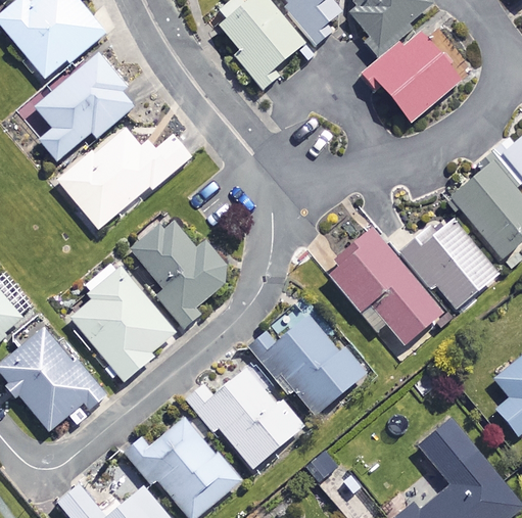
[(33,0),(30,3),(27,0),(18,0),(0,14),(0,22),(45,79),(103,32),(78,0),(33,0)]
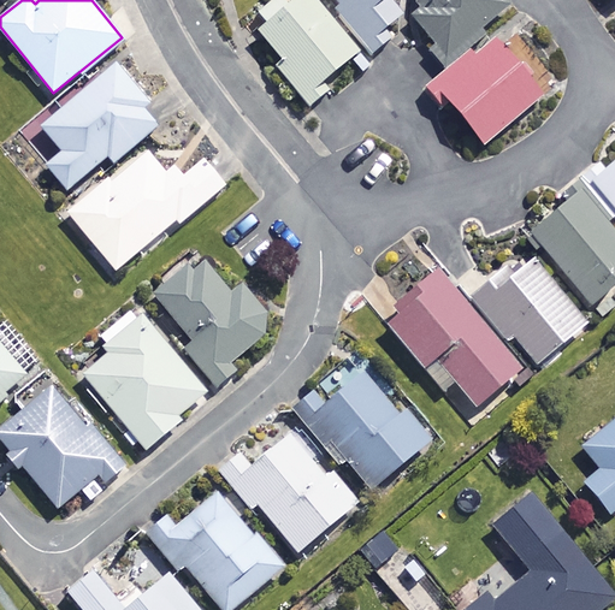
[(358,55),(311,0),(296,0),(259,31),(282,59),(275,64),(305,99),(358,55)]
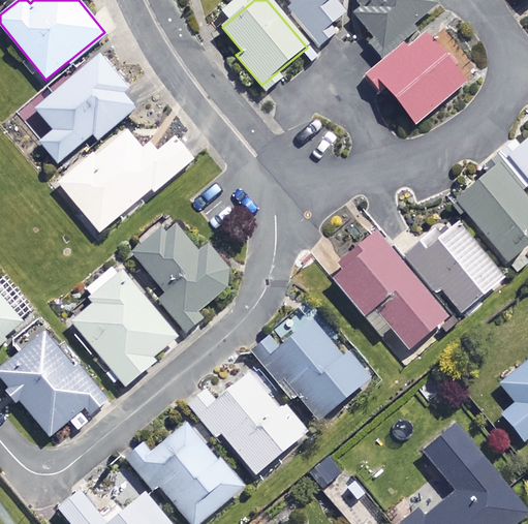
[(286,0),(315,37),(345,14),(334,0),(286,0)]
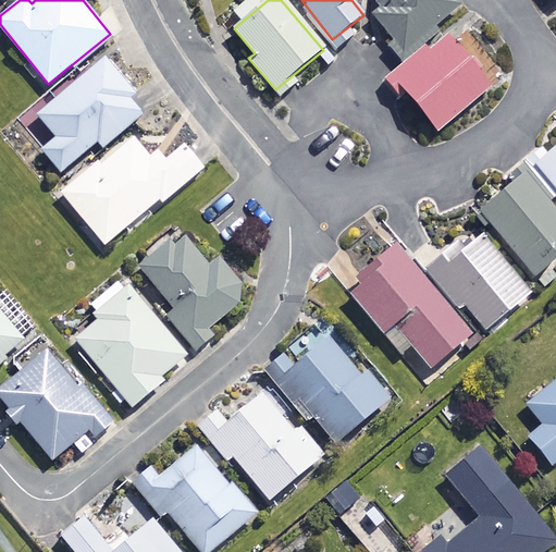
[(461,4),(457,0),(371,0),(363,7),(405,53),(461,4)]
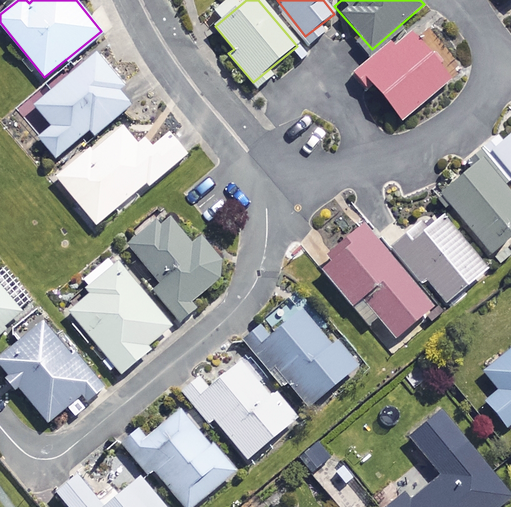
[(451,77),(412,33),(392,51),(386,44),(357,70),(402,121),(451,77)]
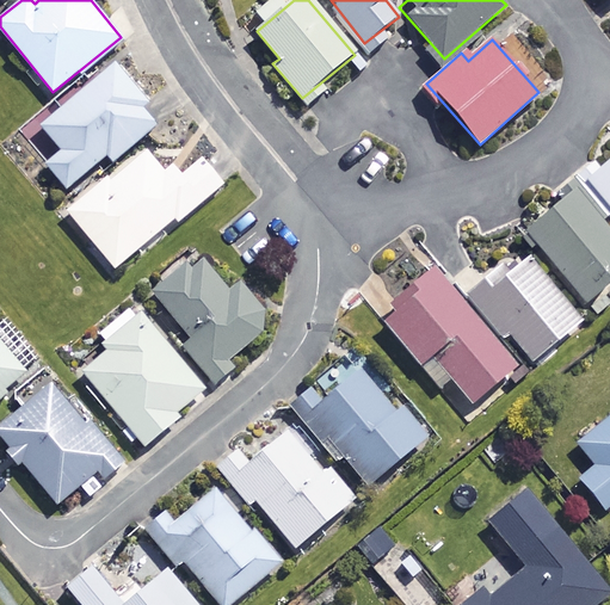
[(105,156),(109,161),(155,123),(139,103),(148,96),(119,61),(42,124),(61,148),(41,164),(62,191),(105,156)]
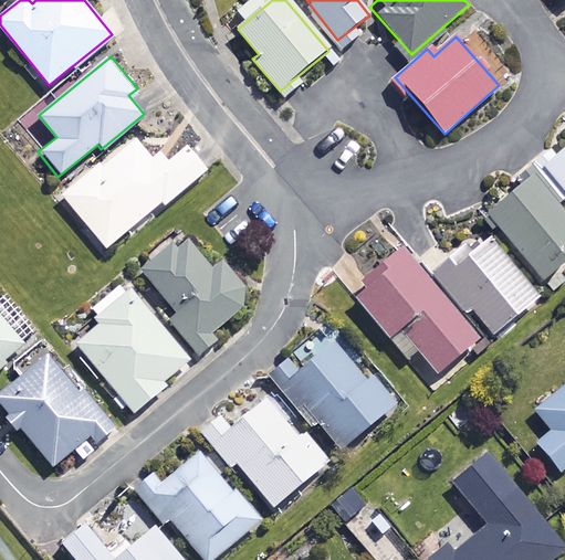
[(169,158),(152,156),(134,139),(64,196),(107,250),(207,170),(186,145),(169,158)]
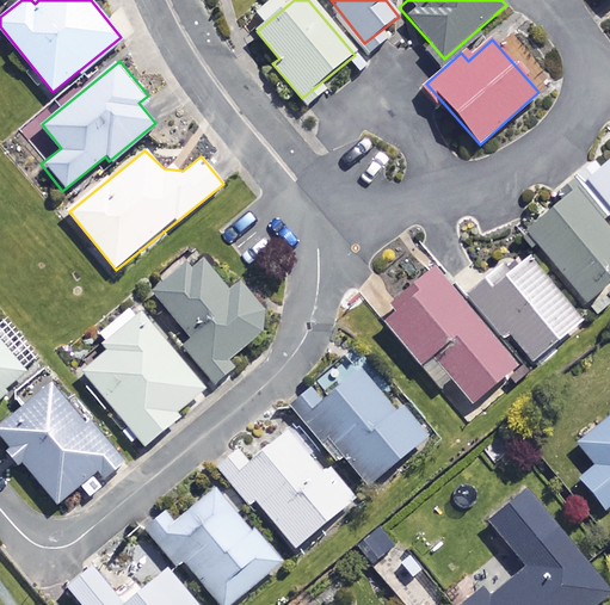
[(609,158),(586,177),(609,205),(609,158)]
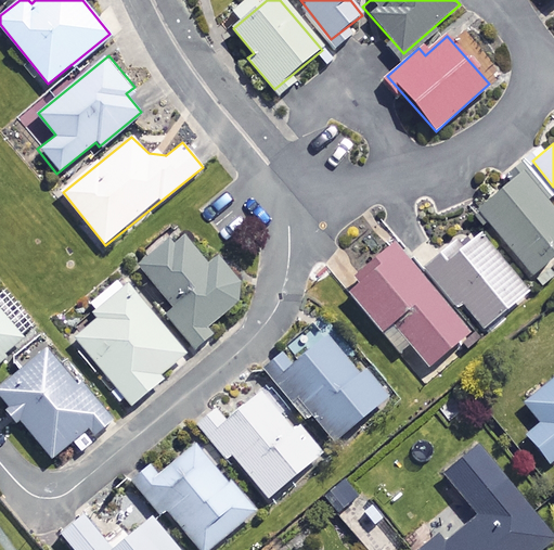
[(553,250),(553,208),(527,174),(481,209),(529,270),(553,250)]
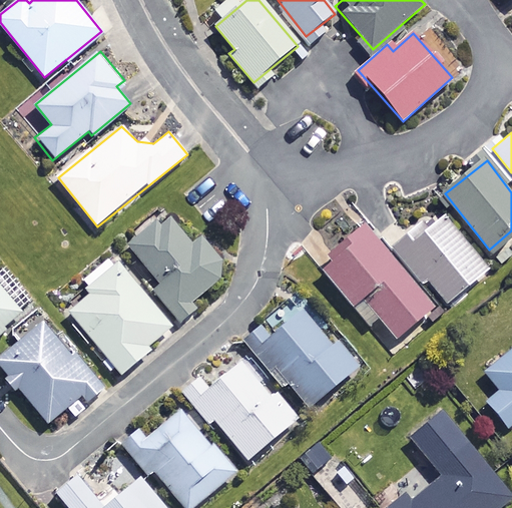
[(190,245),(168,212),(127,239),(175,315),(231,278),(204,236),(190,245)]
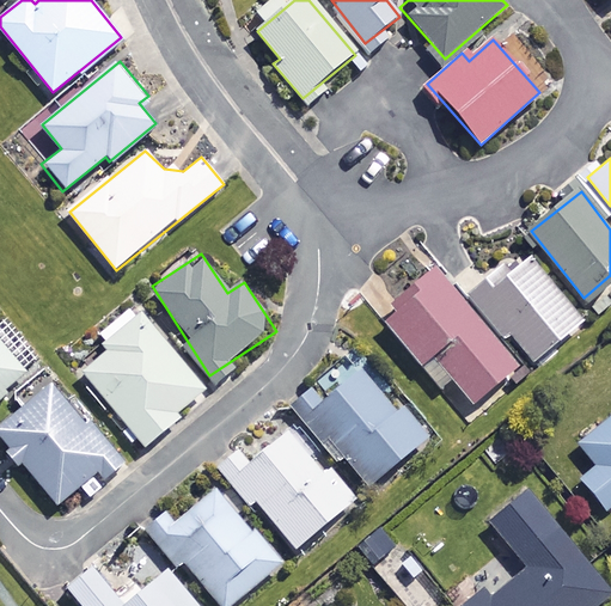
[(512,276),(503,267),(470,295),(532,365),(581,320),(529,261),(512,276)]
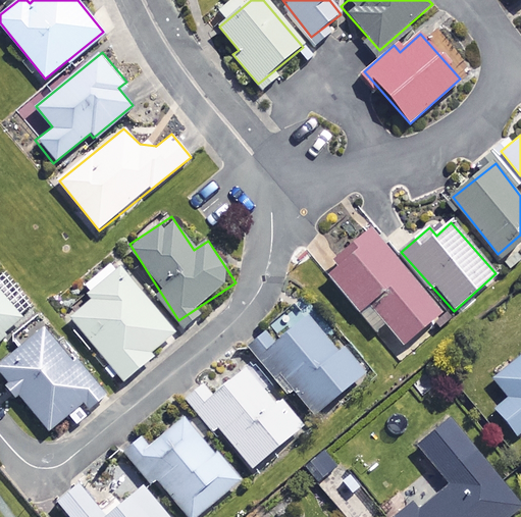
[(439,314),(370,231),(325,270),(372,326),(380,319),(402,346),(439,314)]
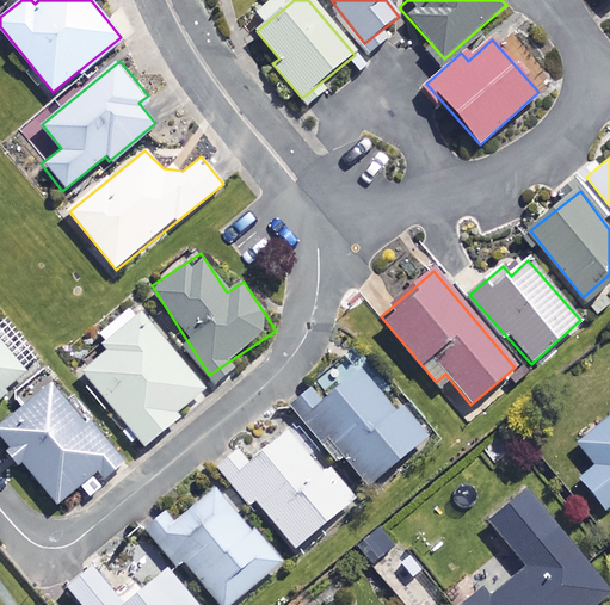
[(203,389),(140,312),(104,340),(111,349),(84,370),(145,445),(177,419),(173,414),(203,389)]
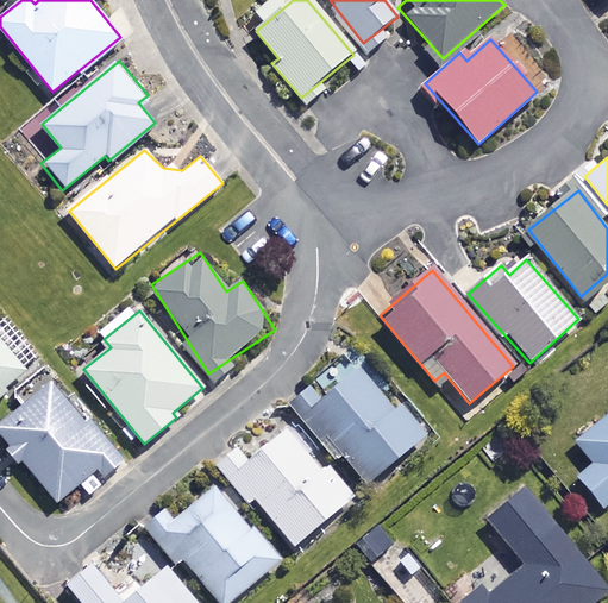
[(0,393),(26,371),(0,339),(0,393)]
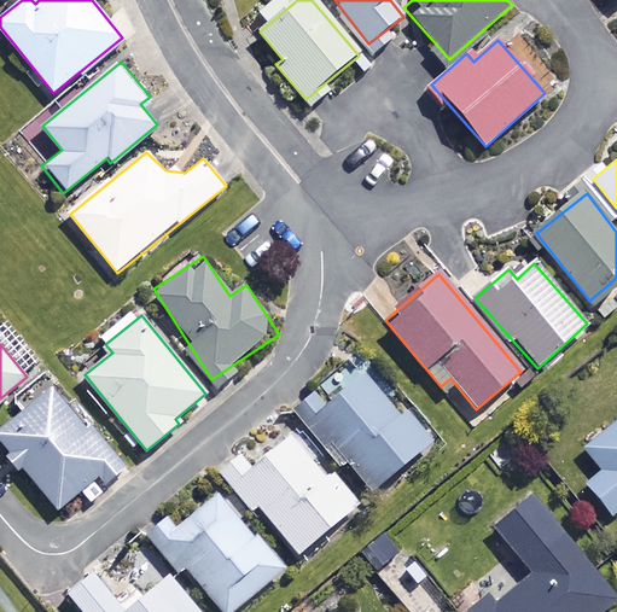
[(425,446),(364,376),(327,408),(315,396),(295,414),(324,448),(330,442),(374,491),(425,446)]
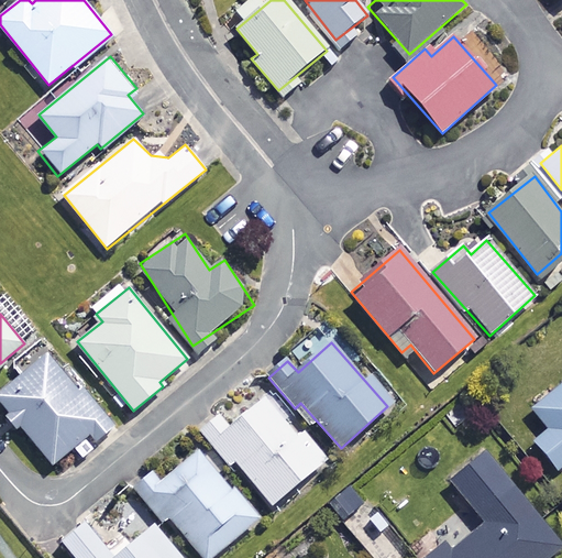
[(108,422),(46,351),(0,391),(0,402),(56,467),(108,422)]
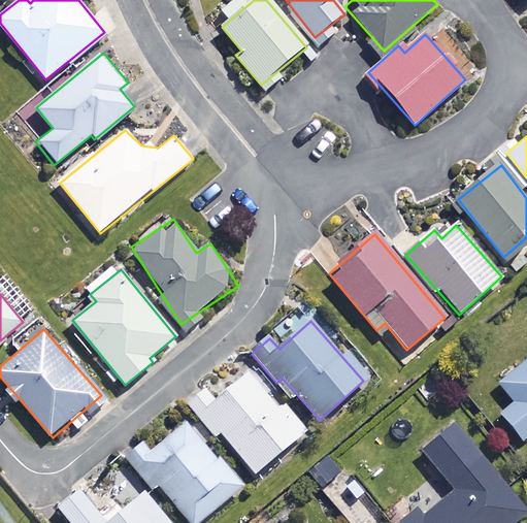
[(526,355),(498,382),(516,400),(500,414),(524,439),(526,436),(526,355)]
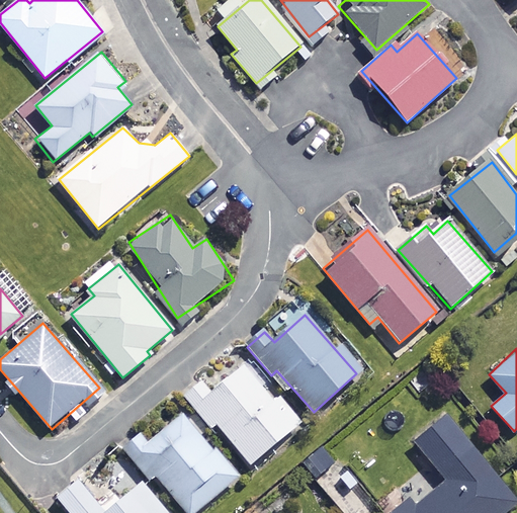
[(273,402),(244,365),(211,393),(199,378),(182,393),(211,428),(217,424),(251,464),(304,421),(282,395),(273,402)]
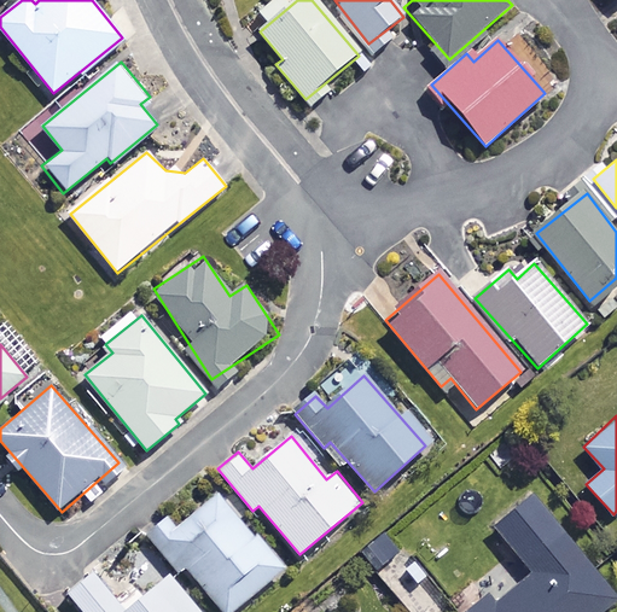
[(231,611),(283,566),(215,493),(176,529),(167,518),(147,535),(179,570),(185,565),(226,611),(231,611)]
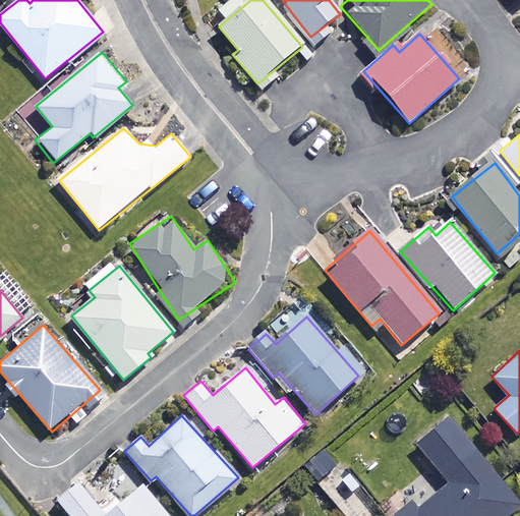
[(504,515),(518,506),(447,418),(415,444),(448,484),(418,509),(412,502),(395,515),(504,515)]
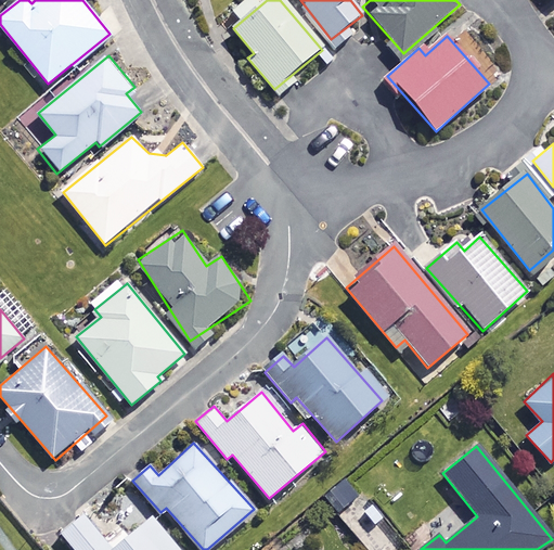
[(112,549),(82,514),(61,533),(75,549),(180,549),(152,516),(112,549)]
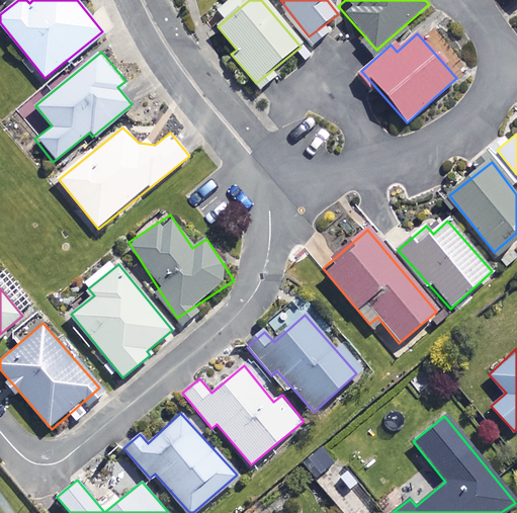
All buildings are outlined.
